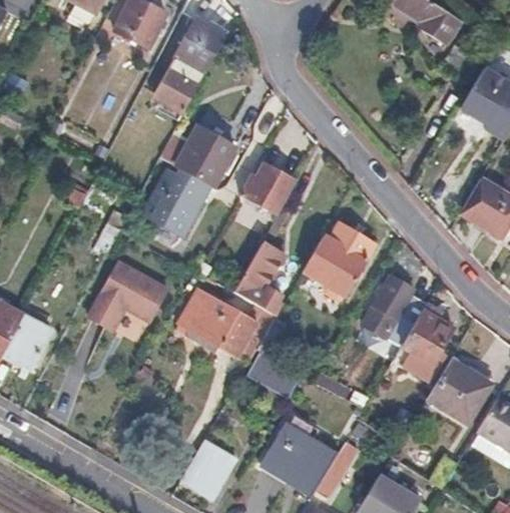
[(102,0),(67,0),(76,5),(93,14),(95,15),(102,0)]
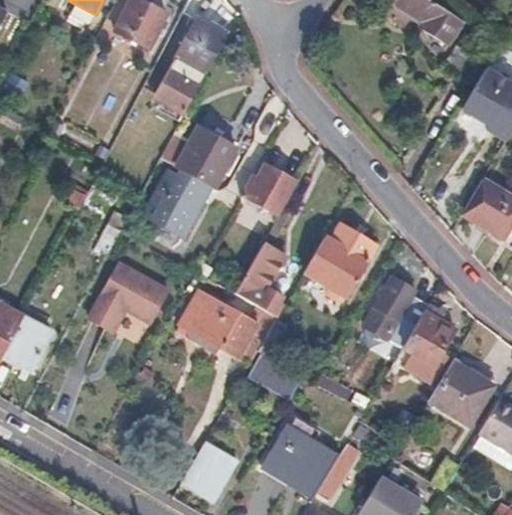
[(166,16),(136,0),(131,0),(114,31),(148,49),(166,16)]
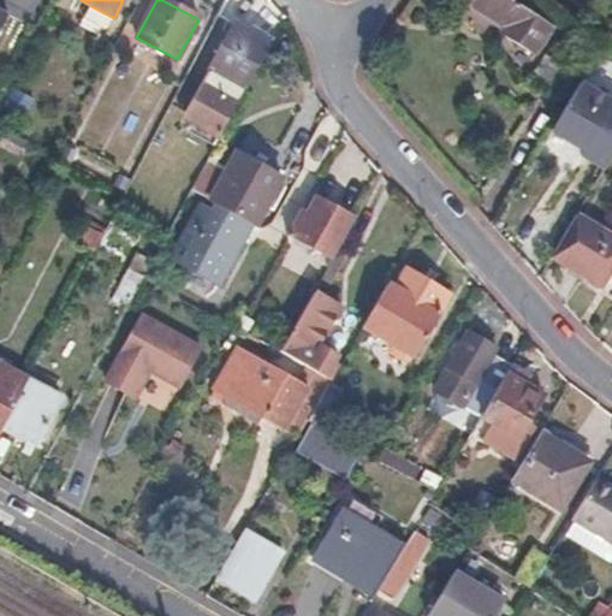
[(516,0),(470,0),(469,3),(503,23),(499,29),(511,36),(529,7),(516,0)]
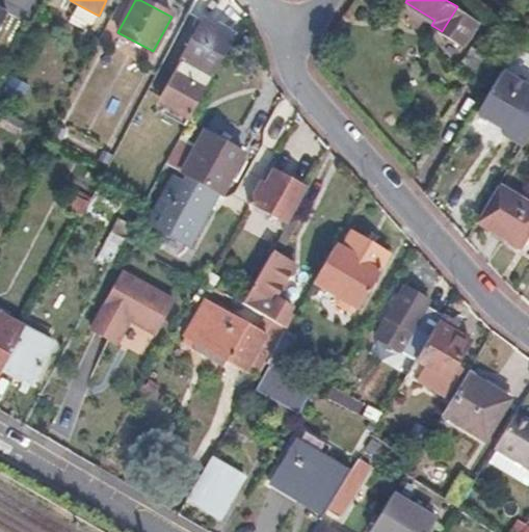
[(97,15),(79,5),(74,16),(91,25),(97,15)]
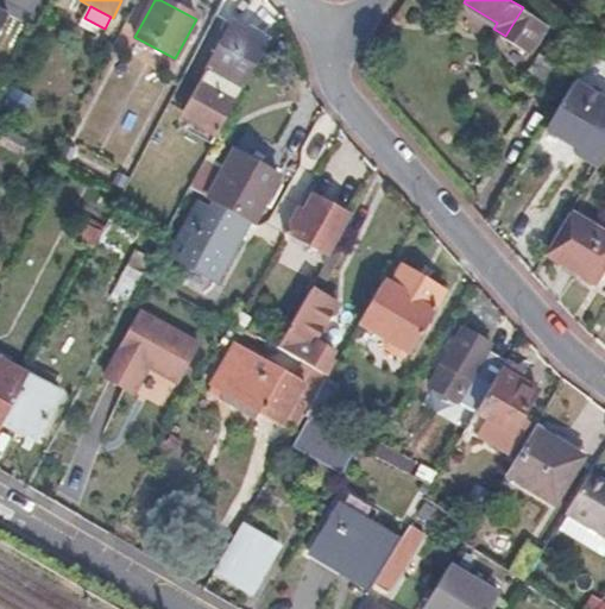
[(547,22),(523,7),(505,36),(529,50),(547,22)]
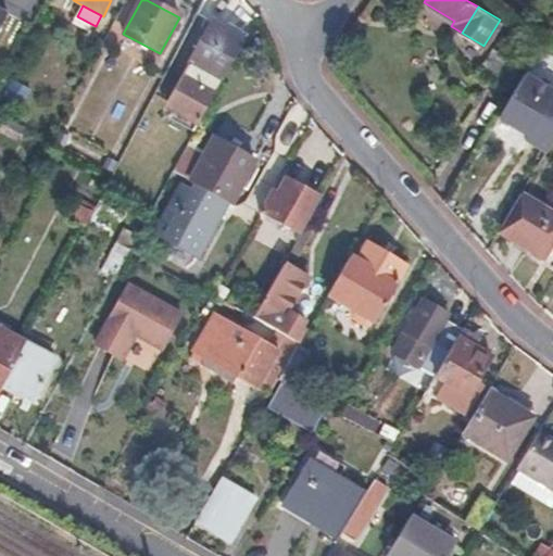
[(188,63),(192,65),(172,103),(201,119),(242,45),(224,35),(227,28),(212,21),(188,63)]
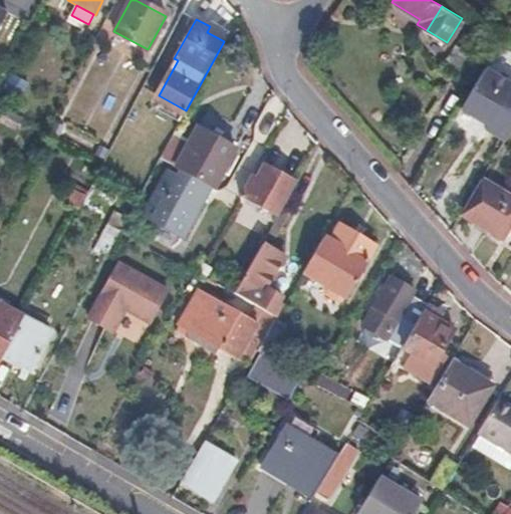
[(510,82),(487,68),(463,107),(489,123),(487,127),(505,139),(510,130),(510,82)]
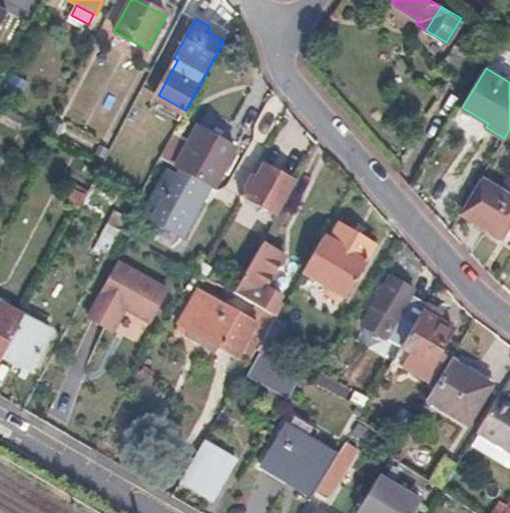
[(22,116),(1,104),(0,106),(0,120),(15,129),(22,116)]
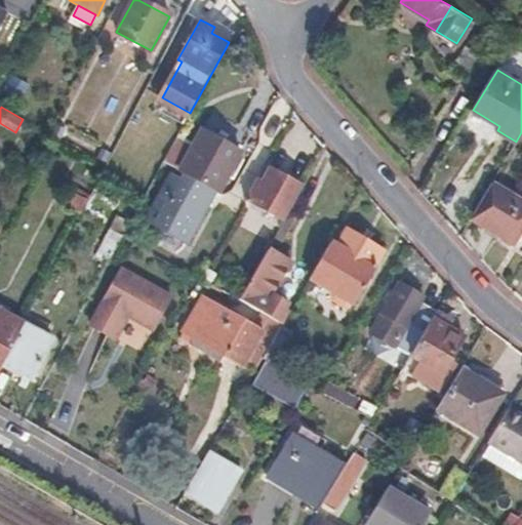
[(181,179),(171,174),(145,218),(188,243),(217,193),(218,193),(226,180),(230,172),(239,157),(242,152),(203,129),(193,148),(176,138),(163,161),(179,170),(179,171),(184,173),(181,179)]
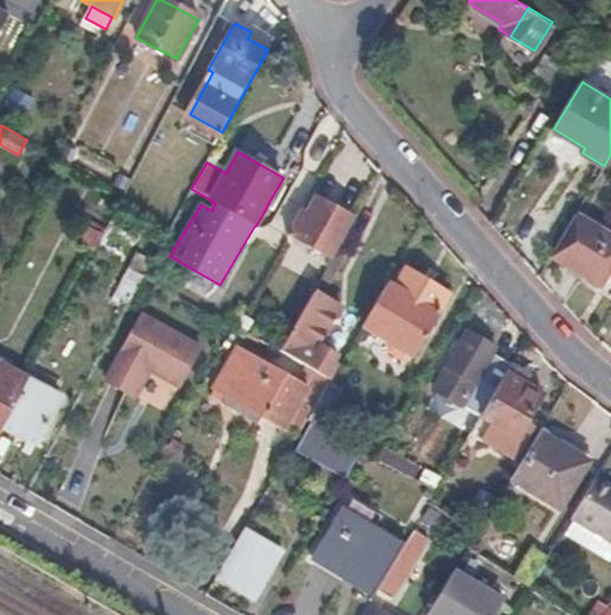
[(310,214),(304,210),(291,233),(333,258),(355,218),(319,197),(310,214)]
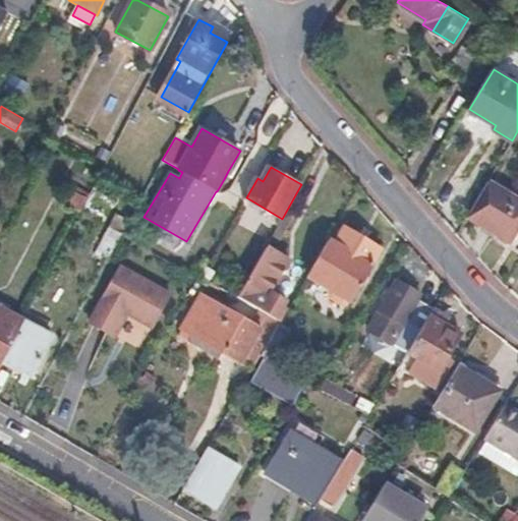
[(517,197),(488,180),(468,215),(510,239),(517,226),(517,197)]
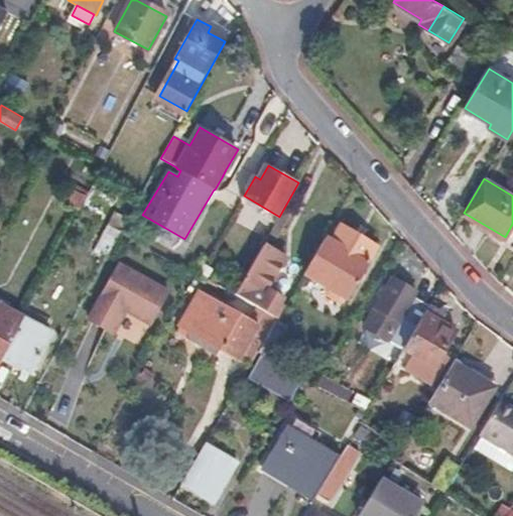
[(87,198),(69,187),(61,200),(81,210),(87,198)]
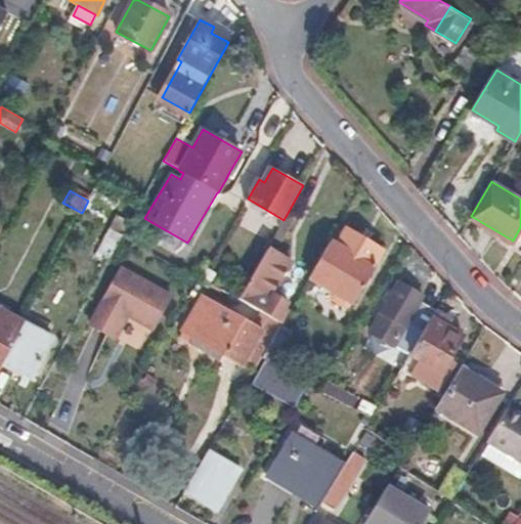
[(339,242),(333,238),(312,272),(338,287),(336,289),(338,296),(347,301),(353,300),(355,297),(357,298),(367,280),(366,280),(385,249),(348,226),(339,242)]
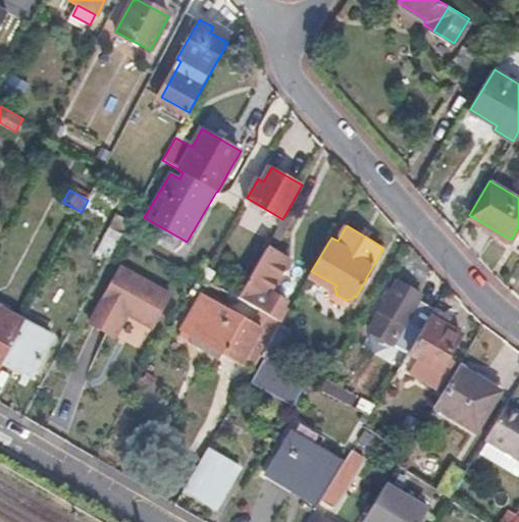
[(120,235),(109,228),(97,252),(108,258),(120,235)]
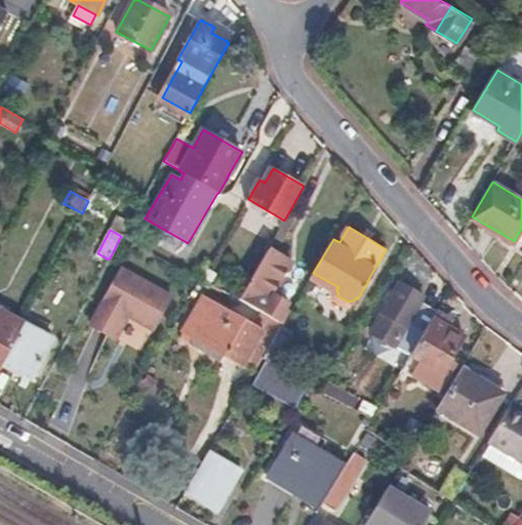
[(277,322),(279,323),(286,311),(289,305),(273,295),(291,264),(268,250),(239,300),(245,304),(277,322)]
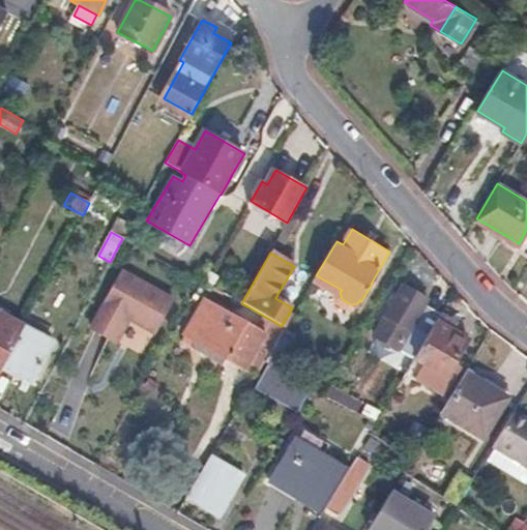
[(125,272),(94,325),(116,339),(129,316),(156,331),(174,301),(125,272)]
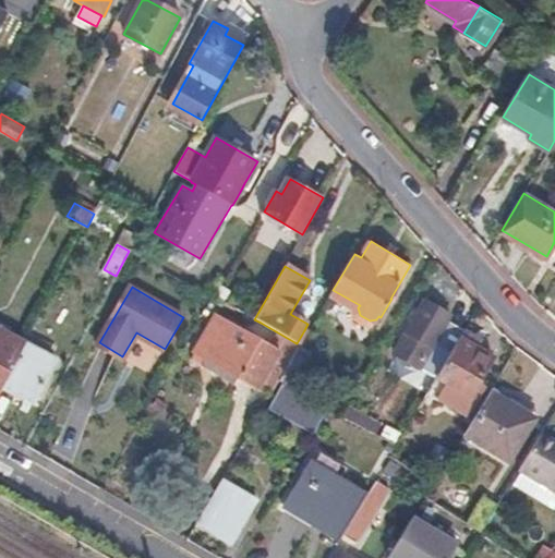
[(450,314),(426,300),(397,351),(436,374),(439,368),(459,336),(463,328),(447,318),(450,314)]
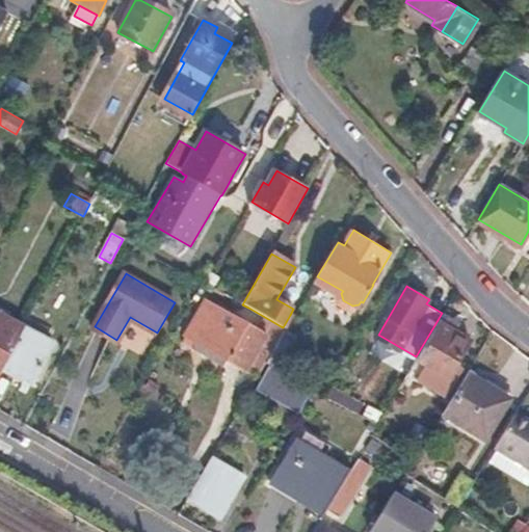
[(184,336),(195,343),(257,378),(266,363),(278,343),(205,300),(184,336)]
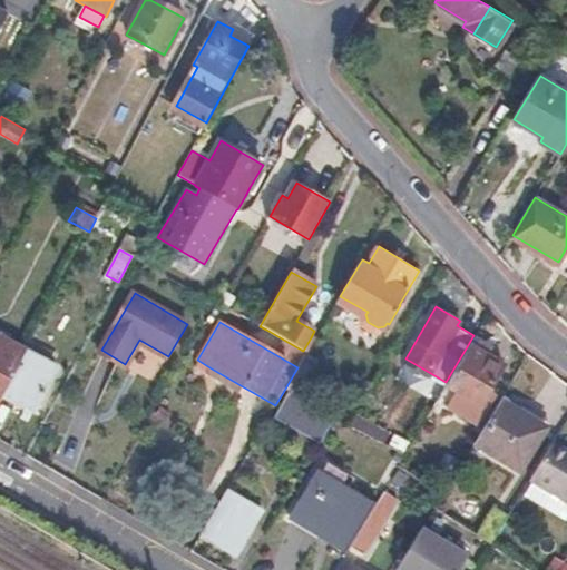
[(473,335),(469,343),(495,357),(499,350),(473,335)]
